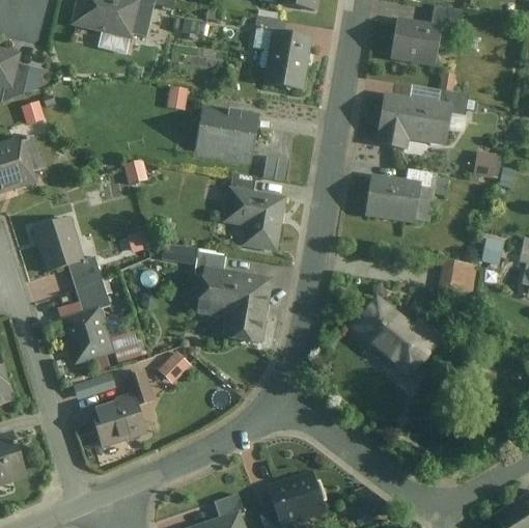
[(74,0),(68,24),(98,32),(93,46),(124,54),(131,33),(148,38),(158,0),(74,0)]
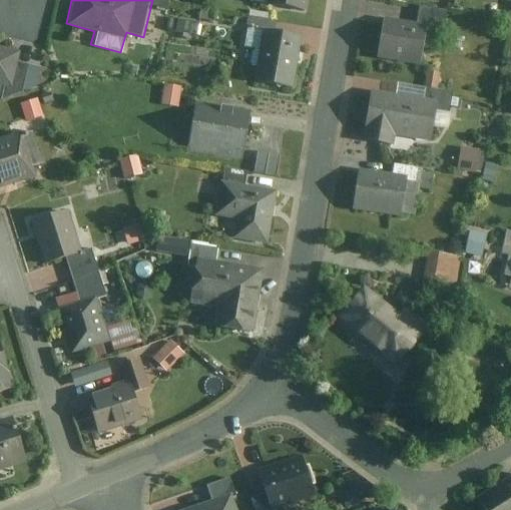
[(249,0),(249,2),(307,10),(308,0),(249,0)]
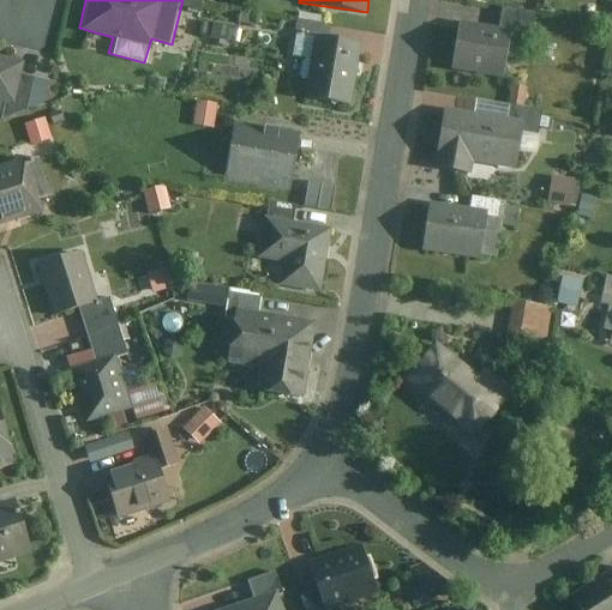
[(531,30),(460,18),(451,71),(504,79),(508,58),(526,60),(531,30)]
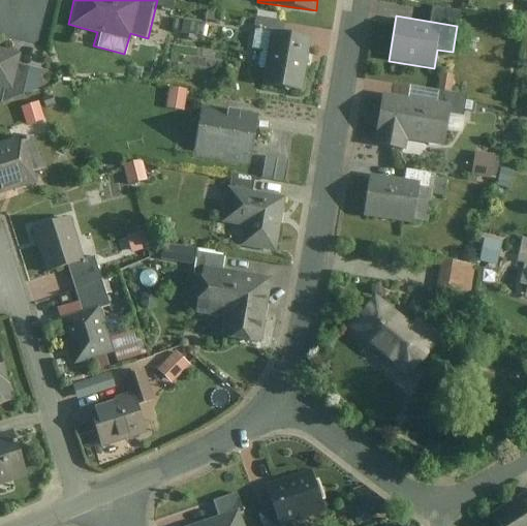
[(313,36),(256,27),(253,44),(268,48),(262,80),(305,87),(313,36)]
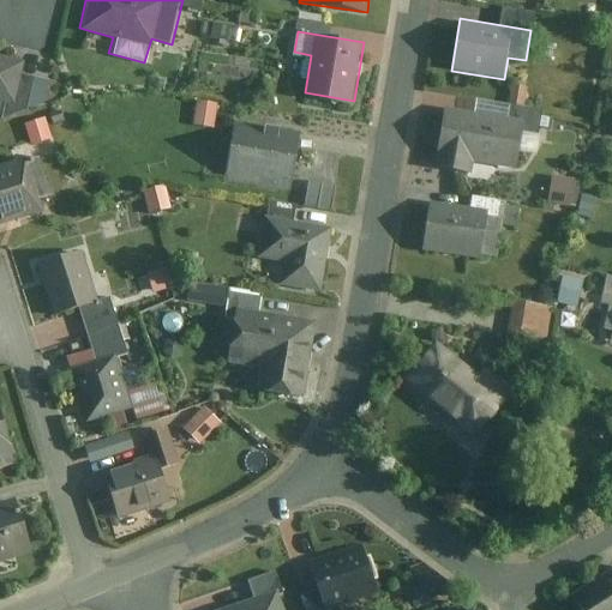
[(24,55),(0,49),(0,98),(13,102),(24,55)]
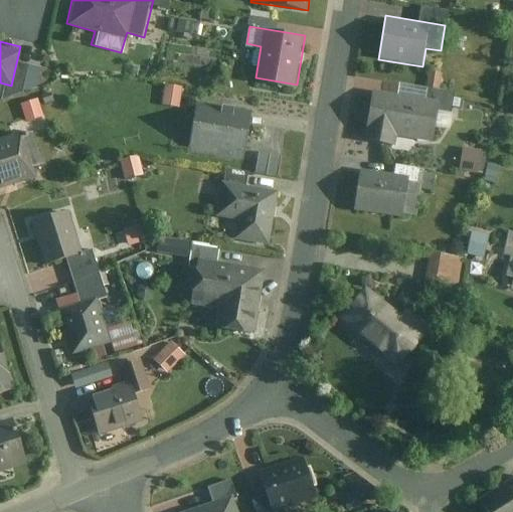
[(397,94),(370,90),(362,141),(395,146),(397,135),(434,141),(436,126),(451,128),(453,112),(438,110),(439,102),(428,100),(430,87),(399,81),(397,94)]
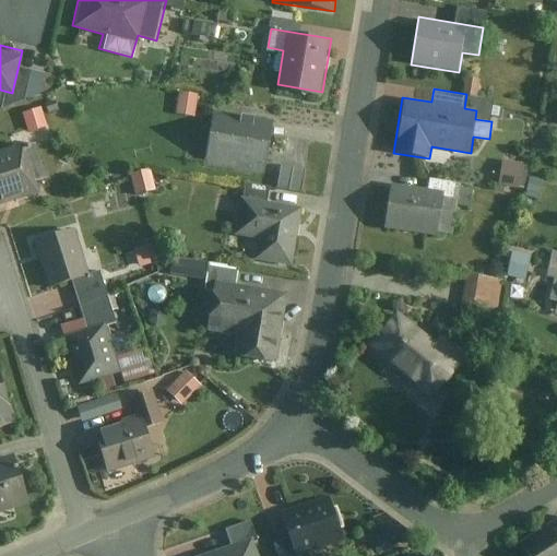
[(196,91),(178,90),(177,113),(194,114),(196,91)]
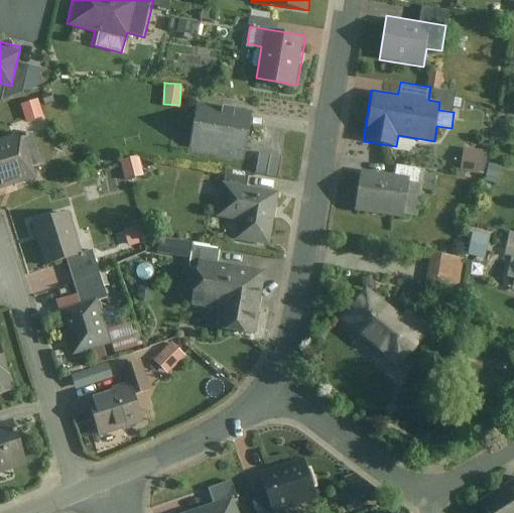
[(252,113),(198,104),(189,150),(245,159),(252,113)]
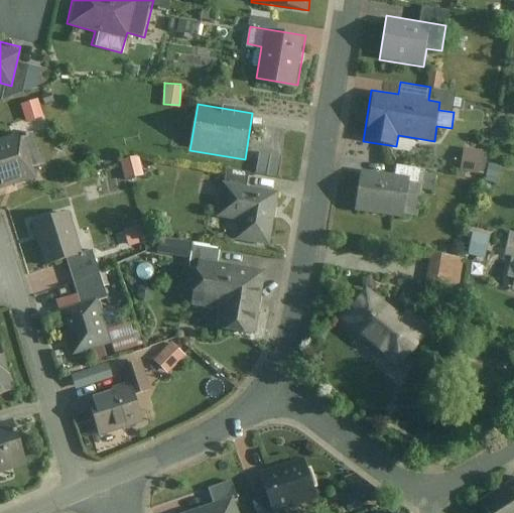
[(0,187),(33,179),(19,130),(0,135),(0,187)]
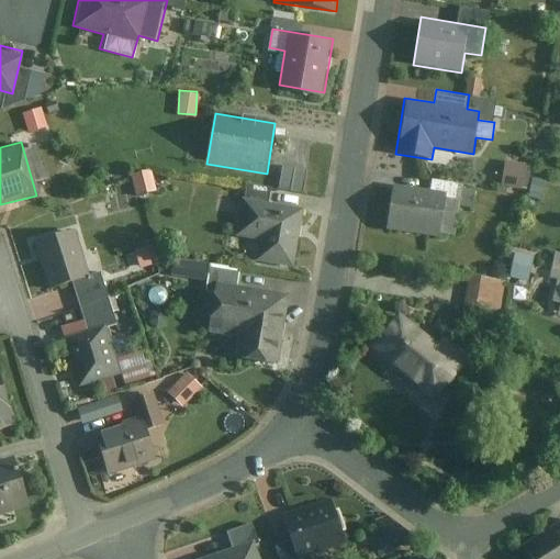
[(501,158),(499,183),(525,187),(527,160),(501,158)]
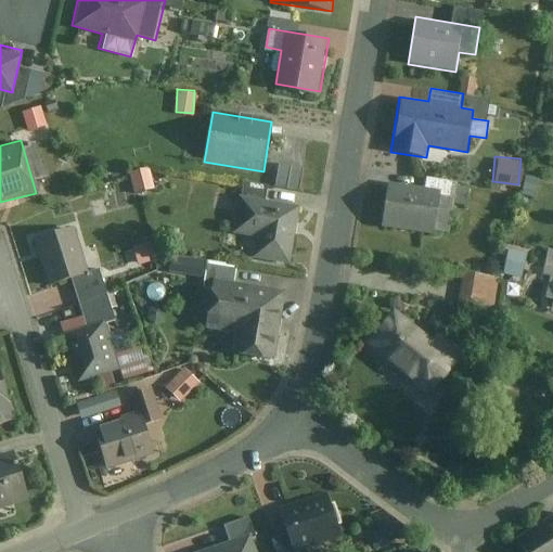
[(303,164),(279,161),(275,183),(300,187),(303,164)]
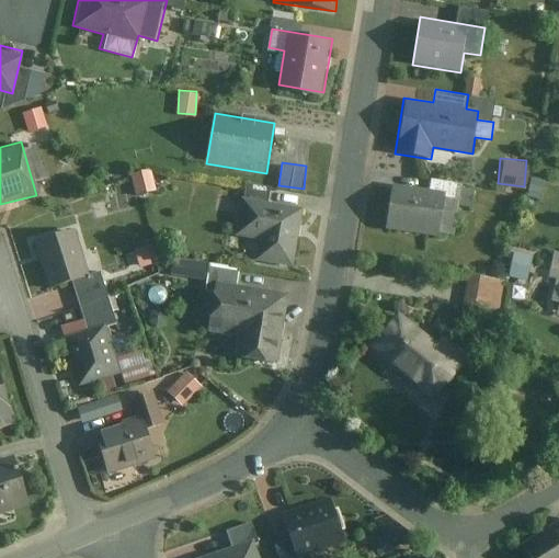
[(148,166),(132,171),(137,192),(155,188),(148,166)]
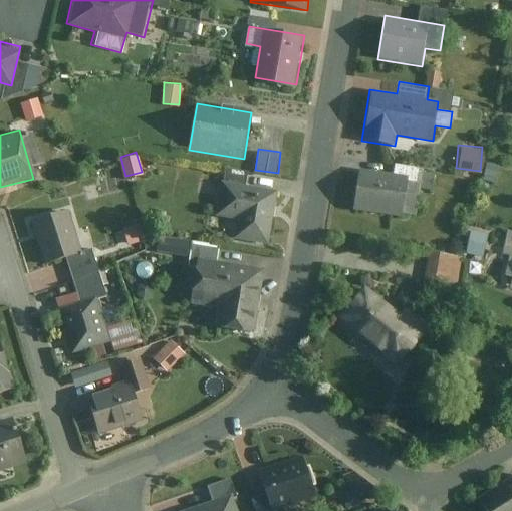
[(496,178),(497,163),(485,162),(484,177),(496,178)]
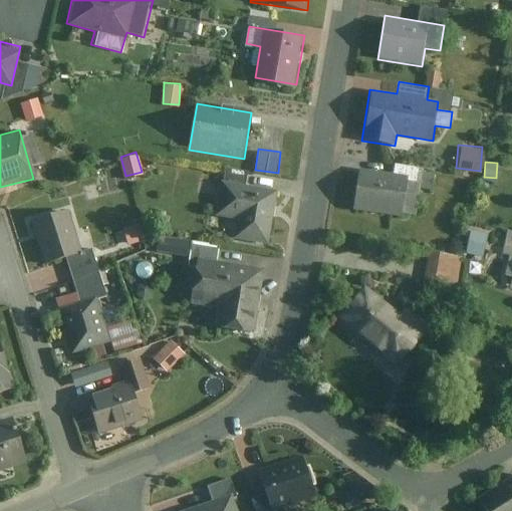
[(395,175),(359,171),(354,212),(420,220),(426,167),(396,164),(395,175)]
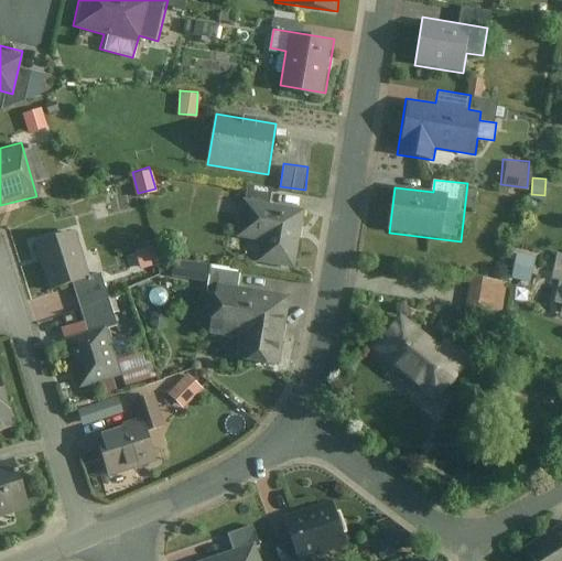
[(306,205),(241,196),(236,236),(259,239),(257,260),(296,267),(306,205)]
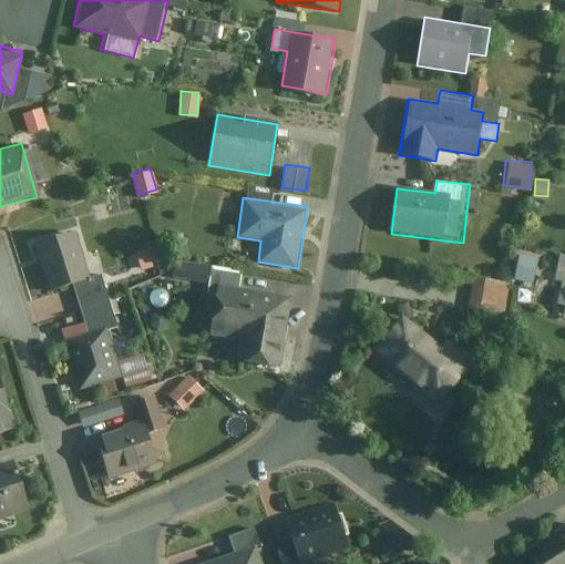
[(37,243),(50,288),(89,277),(75,232),(37,243)]
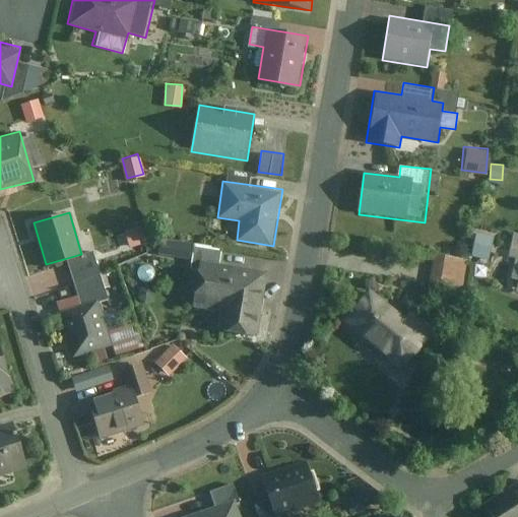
[(140,225),(123,230),(128,248),(145,243),(140,225)]
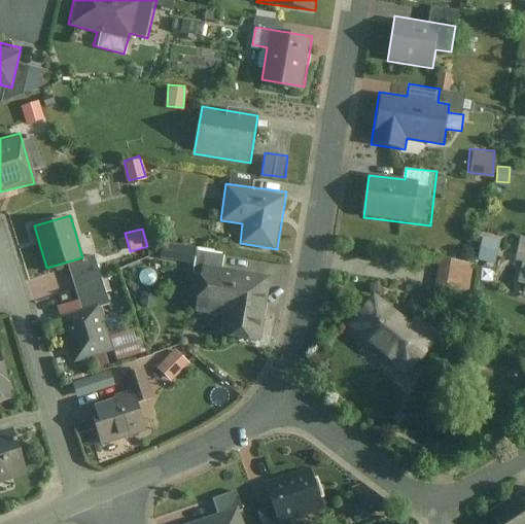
[(500,237),(483,235),(480,259),(496,262),(500,237)]
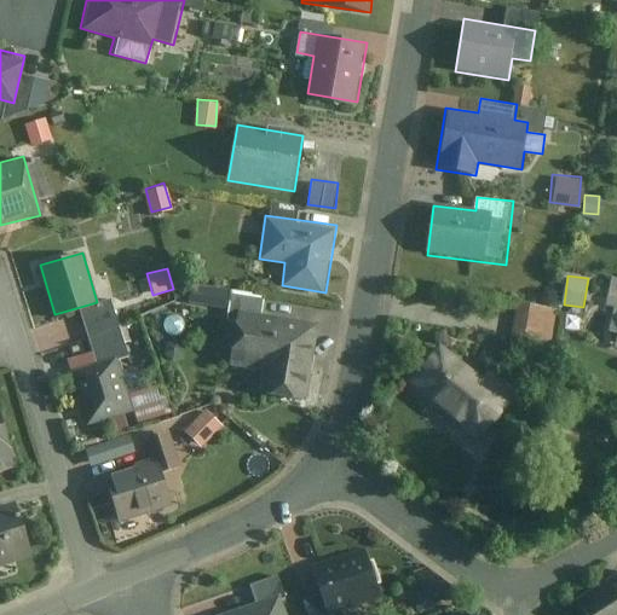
[(265,295),(230,291),(226,321),(235,323),(231,361),(266,366),(263,393),(309,399),(318,318),(263,312),(265,295)]
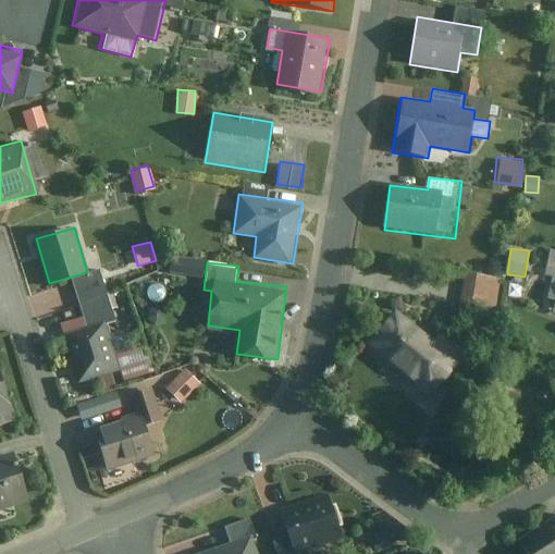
[(458,296),(494,305),(501,277),(465,269),(458,296)]
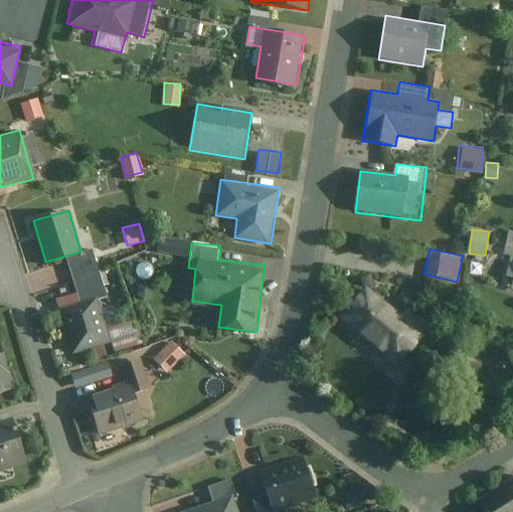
[(369,280),(338,318),(396,365),(428,328),(369,280)]
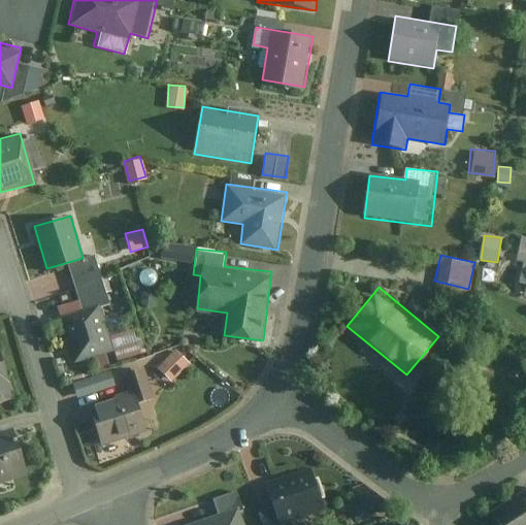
[(98,307),(61,319),(73,361),(111,351),(98,307)]
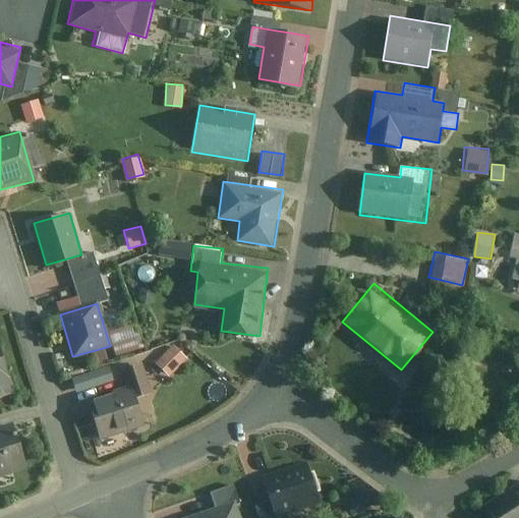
[(187,358),(174,344),(157,361),(170,375),(187,358)]
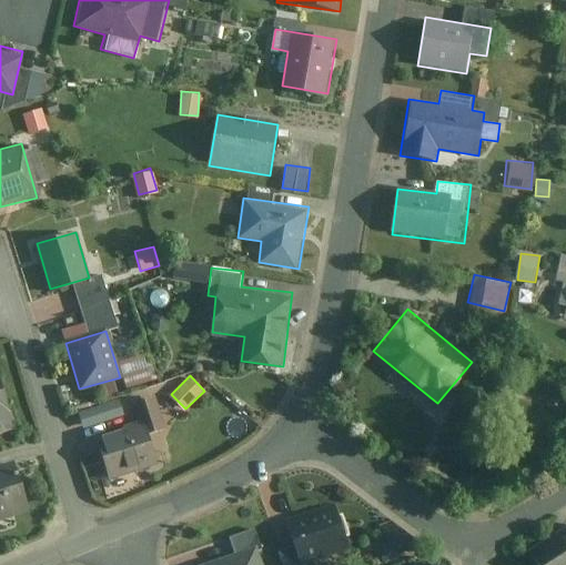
[(0,386),(0,429),(13,424),(0,386)]
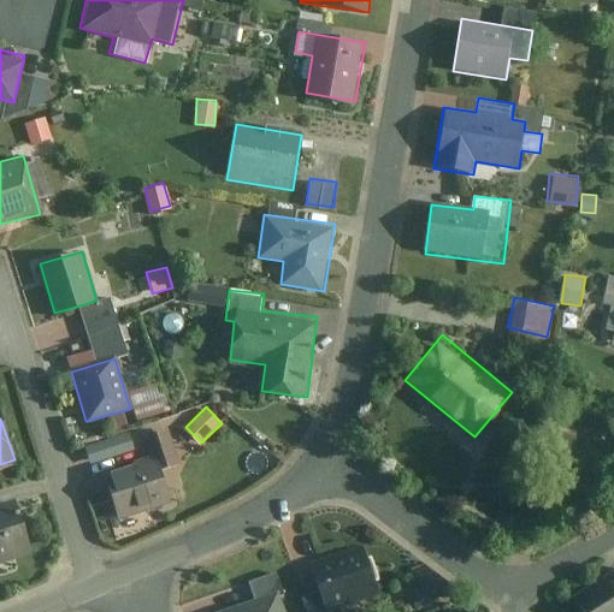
[(128,427),(105,434),(110,452),(133,445),(128,427)]
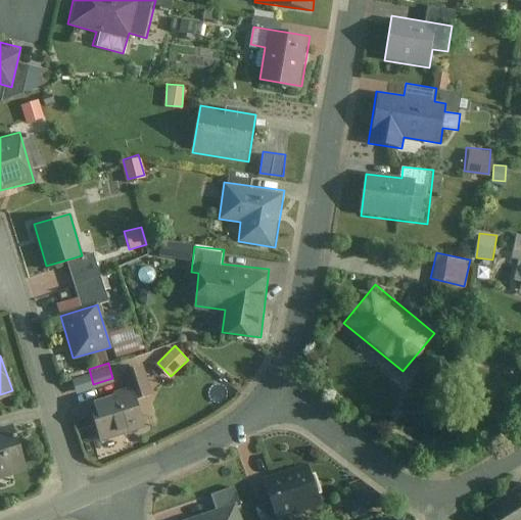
[(135,386),(85,403),(98,440),(148,423),(135,386)]
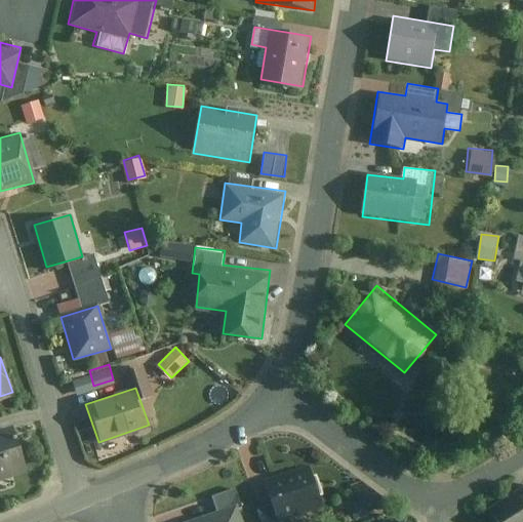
[(14,430),(0,434),(0,476),(27,468),(14,430)]
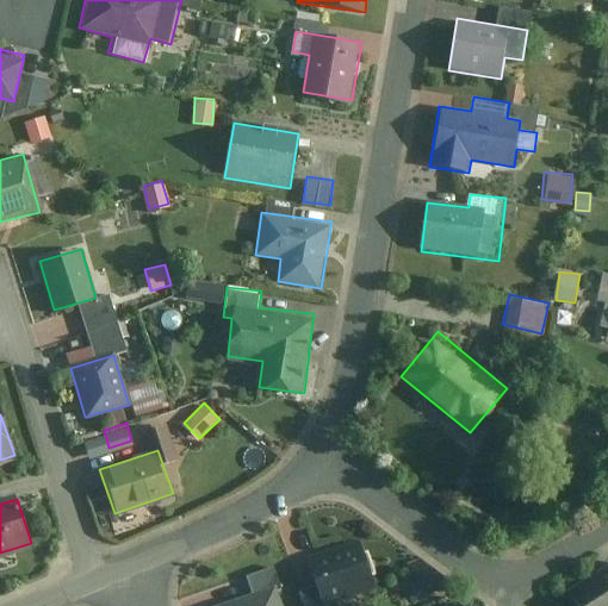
[(314,582),(297,588),(302,605),(326,605),(326,603),(373,586),(359,543),(306,561),(314,582)]
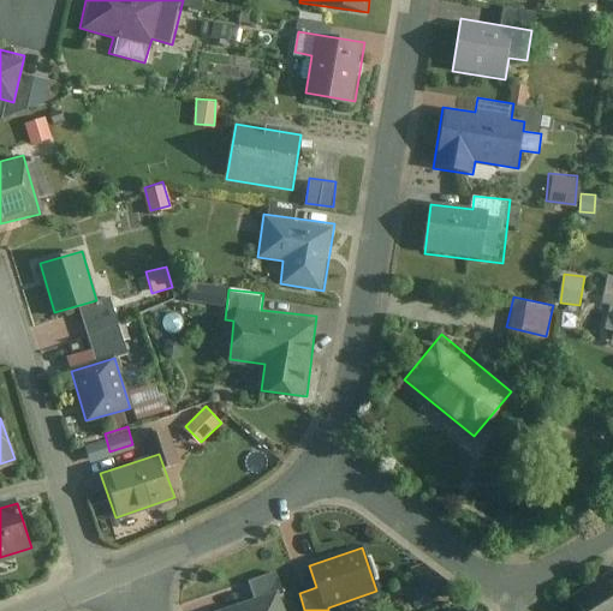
[(612,610),(612,567),(569,594),(577,610),(612,610)]
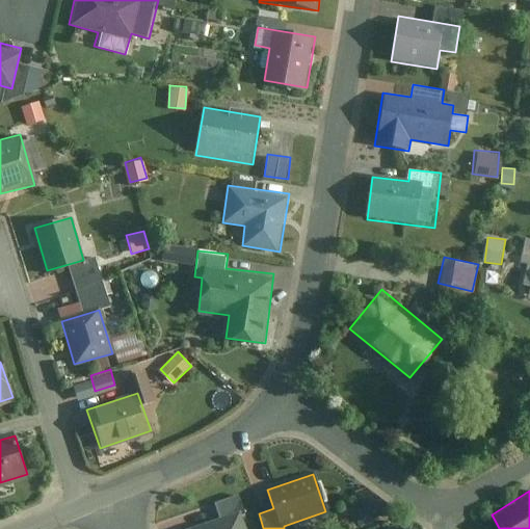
[(244,528),(238,510),(186,528),(244,528)]
